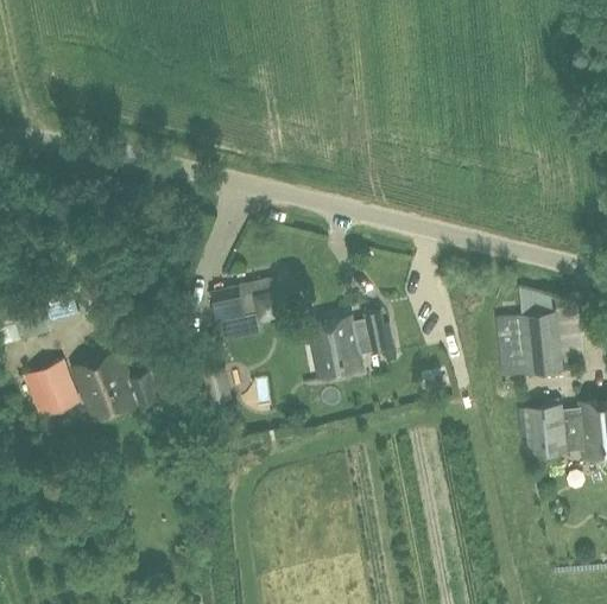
[(238,287),(208,293),(216,344),(260,335),(258,322),(284,316),(278,288),(276,288),(274,279),(238,287)]
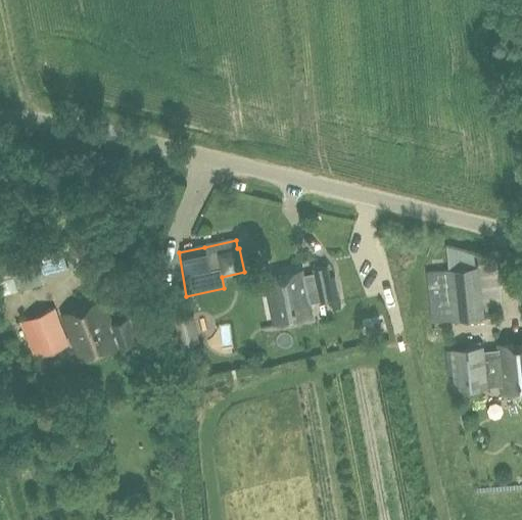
[(16,290),(68,275),(62,251),(36,258),(37,262),(10,269),(16,290)]
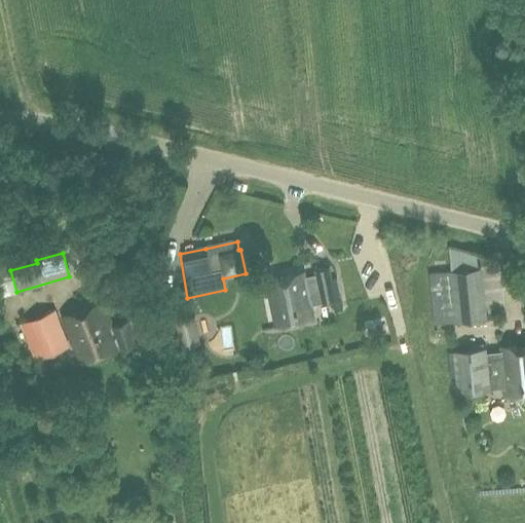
[(336,303),(335,301),(340,300),(336,281),(331,281),(329,269),(311,272),(312,277),(303,279),(303,275),(265,284),(274,328),(312,320),(309,308),(336,303)]
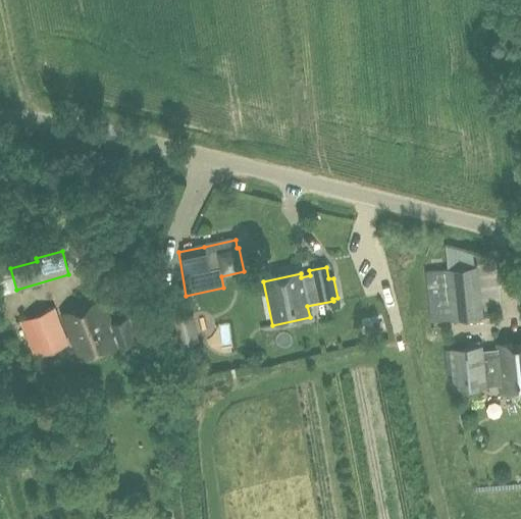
[(424,273),(429,324),(478,319),(473,269),(424,273)]
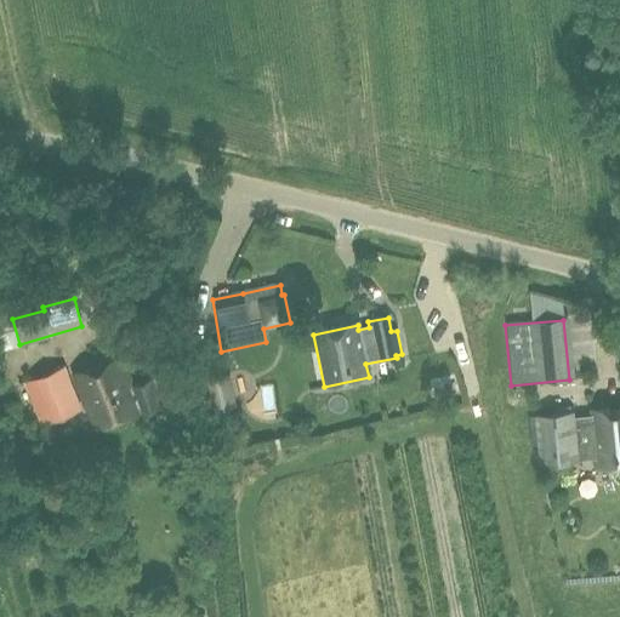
[(74,377),(95,432),(164,405),(153,378),(130,387),(120,360),(74,377)]
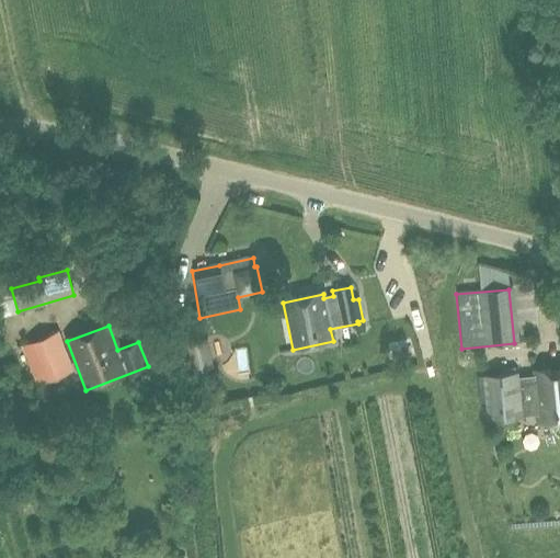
[(36,389),(72,373),(57,333),(21,348),(36,389)]
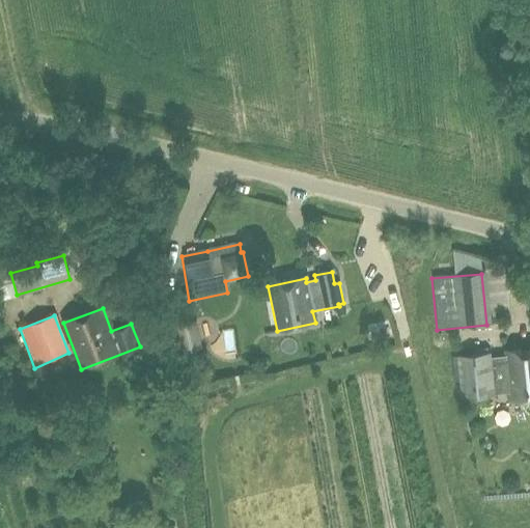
[(176,328),(183,354),(200,350),(195,324),(176,328)]
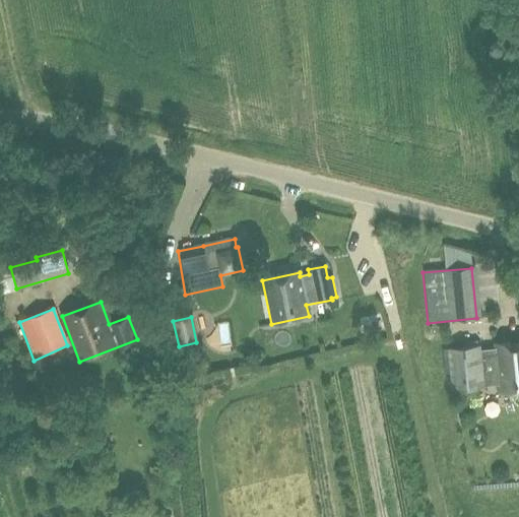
[(499,394),(518,391),(518,342),(495,345),(495,349),(479,350),(479,346),(448,349),(452,390),(483,388),(483,386),(498,385),(499,394)]
